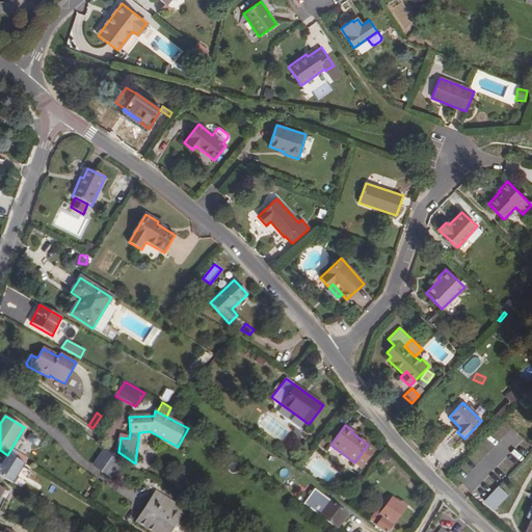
[(122,460),(105,449),(94,467),(110,477),(122,460)]
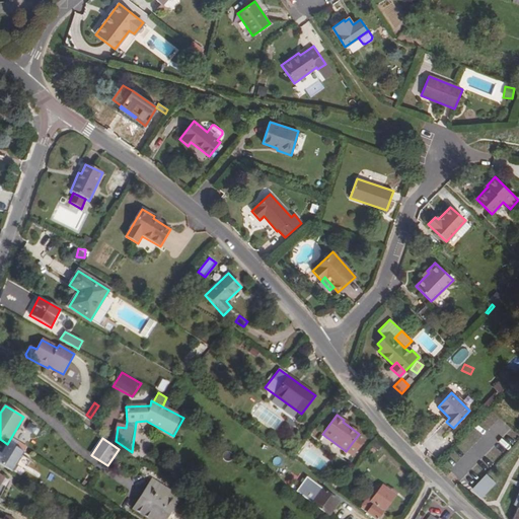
[(24,454),(5,443),(0,451),(0,464),(13,472),(24,454)]
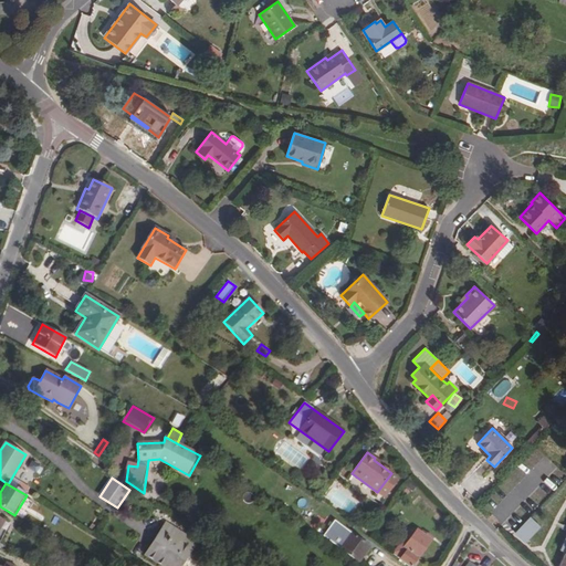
[(525,543),(541,525),(530,515),(514,532),(525,543)]
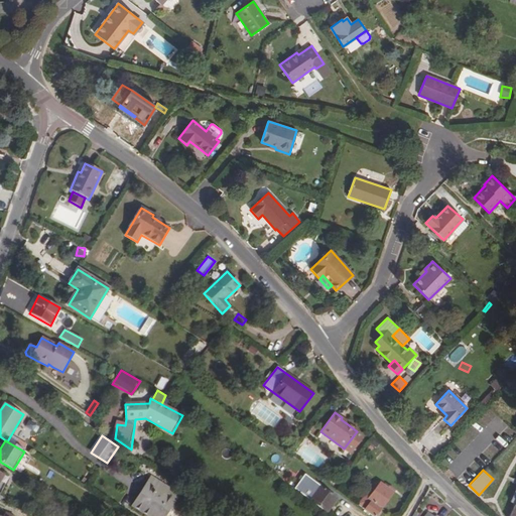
[(337,499),(304,475),(294,489),(327,513),(337,499)]
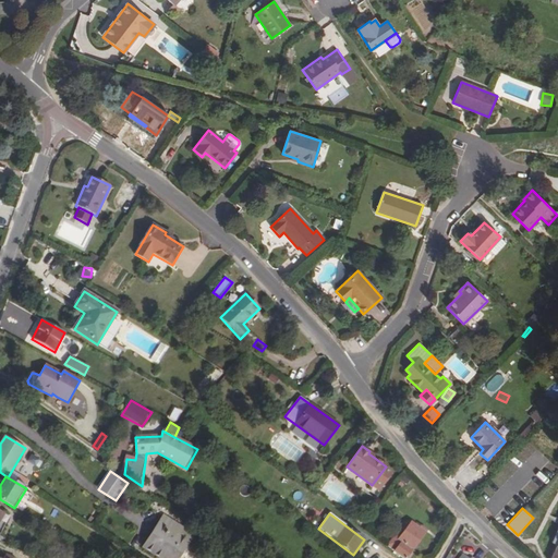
[(178,557),(193,535),(164,516),(143,548),(158,557),(178,557)]
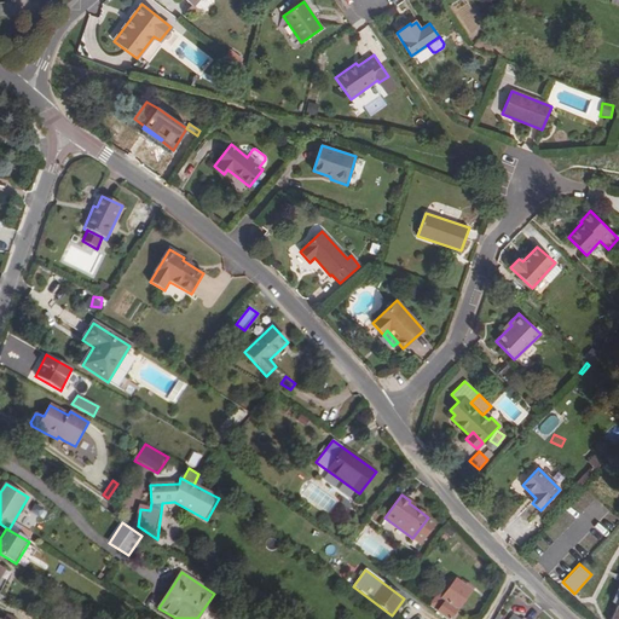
[(450,618),(470,591),(464,586),(463,589),(453,582),(451,584),(447,590),(445,589),(444,588),(441,591),(445,594),(439,601),(443,605),(435,614),(441,618),(450,618)]
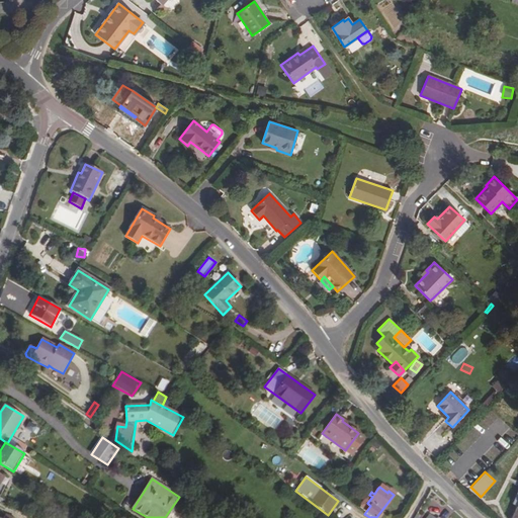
[(370,506),(367,503),(372,497),(369,495),(358,509),(364,514),(370,506)]
